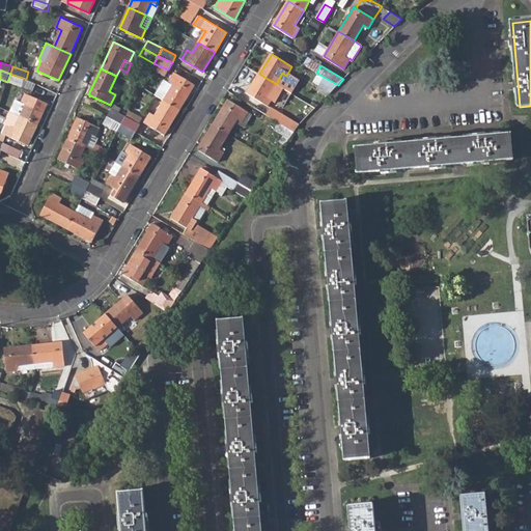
[(163,100),(179,110),(195,85),(174,73),(168,83),(172,85),(163,100)]
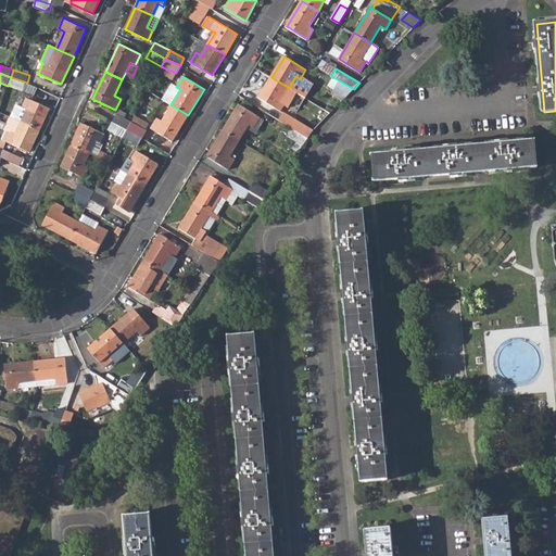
[(8,86),(24,91),(27,83),(11,77),(8,86)]
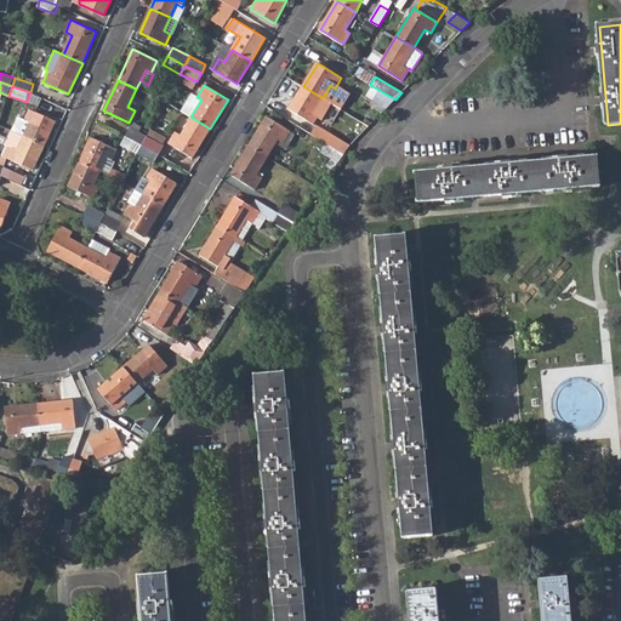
[(289,109),(313,124),(319,114),(314,110),(323,98),(303,86),(289,109)]
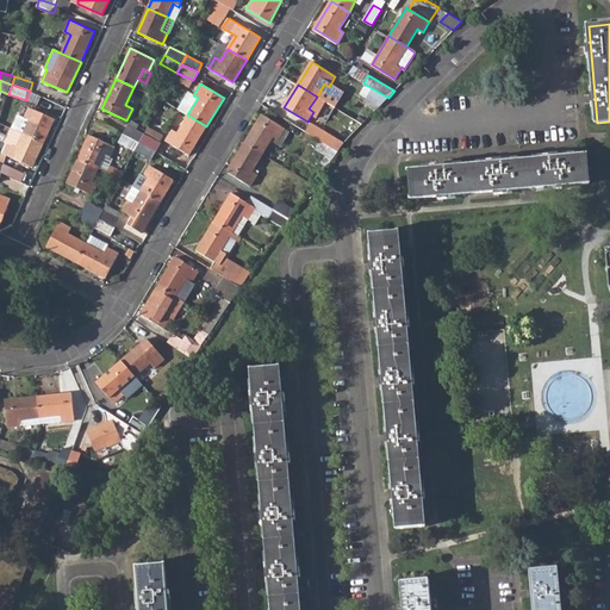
[(366,97),(380,106),(388,98),(372,88),(366,97)]
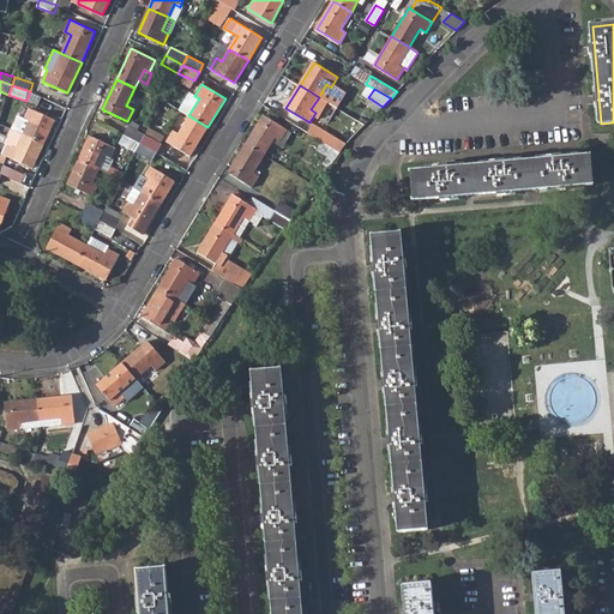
[(24,136),(43,144),(55,119),(30,108),(24,119),(30,121),(24,136)]
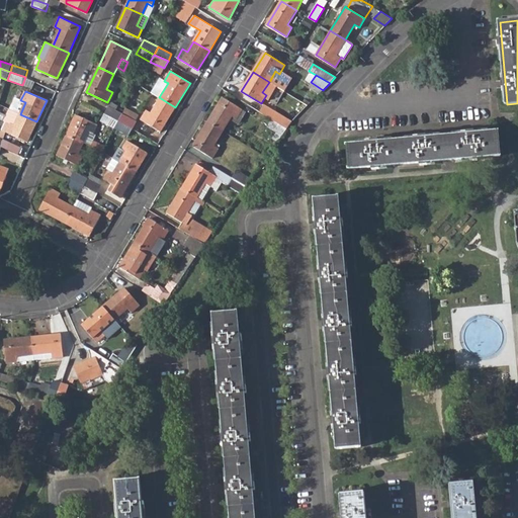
[(141,119),(160,131),(175,107),(159,97),(151,111),(146,109),(141,119)]
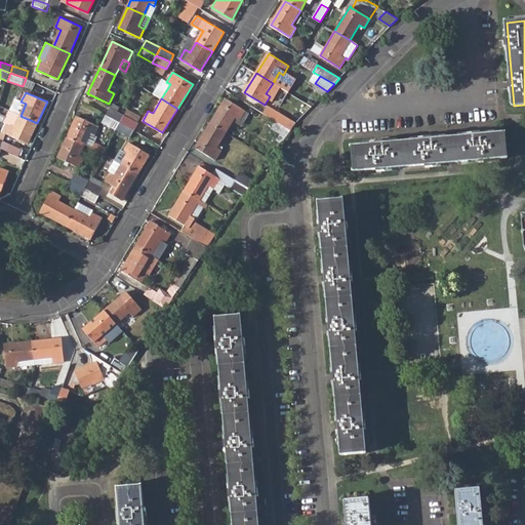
[(210,124),(226,133),(236,118),(240,121),(246,111),(226,98),(210,124)]
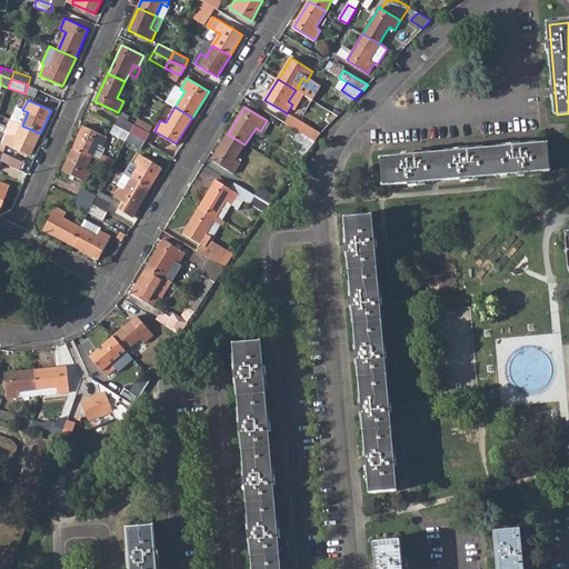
[(299,131),(316,141),(321,133),(291,116),(287,123),(299,131)]
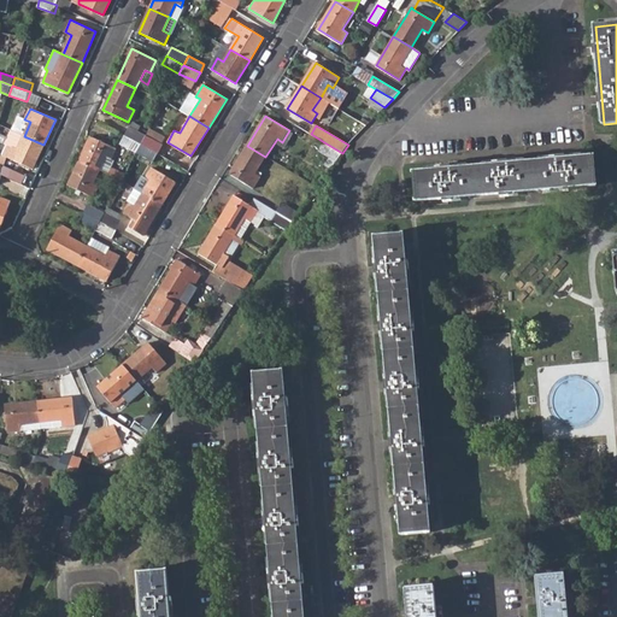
[(124,135),(141,145),(146,136),(129,127),(124,135)]
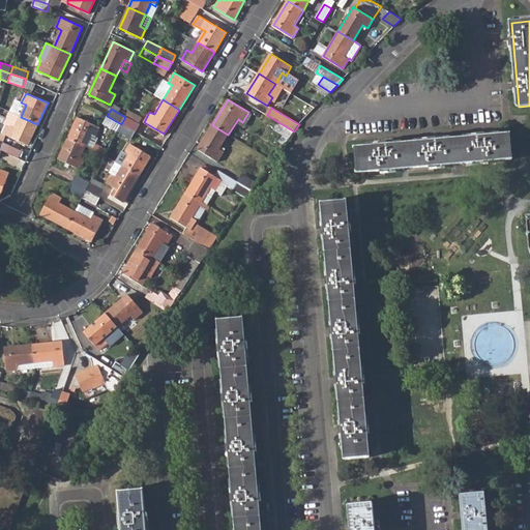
[(135,114),(128,111),(125,117),(121,124),(135,131),(139,124),(131,120),(134,115),(135,114)]
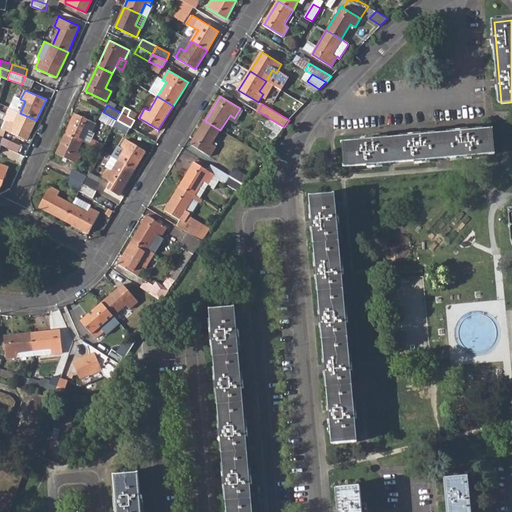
[(137,115),(129,111),(127,116),(134,120),(137,115)]
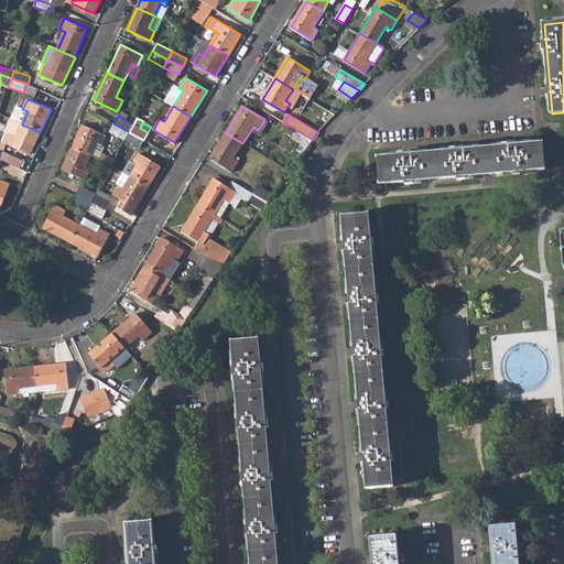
[(109,131),(125,140),(129,132),(114,123),(109,131)]
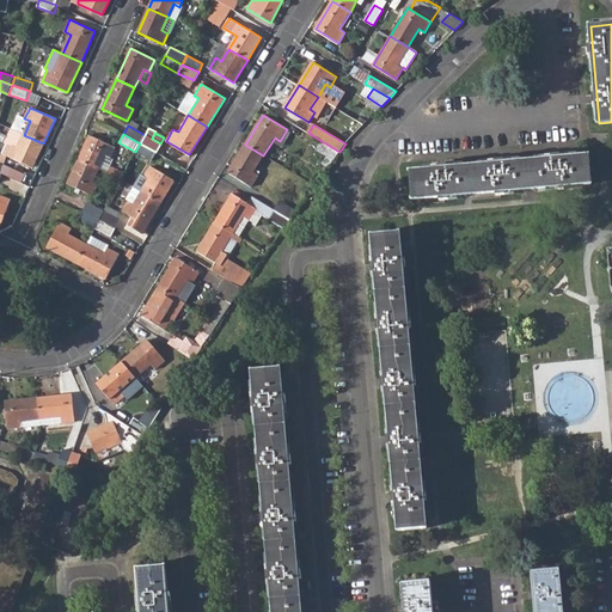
[(7,155),(32,167),(43,144),(24,135),(18,148),(12,145),(7,155)]
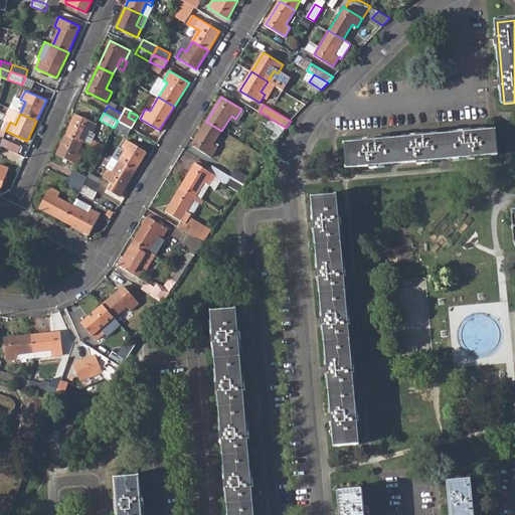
[(66,135),(82,143),(89,131),(93,133),(97,124),(75,115),(66,135)]
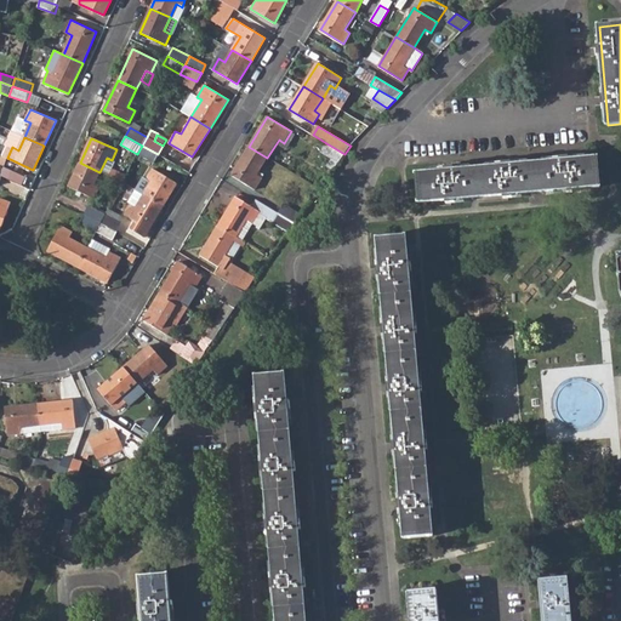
[(328,166),(332,170),(345,154),(326,143),(322,152),(332,158),(328,166)]
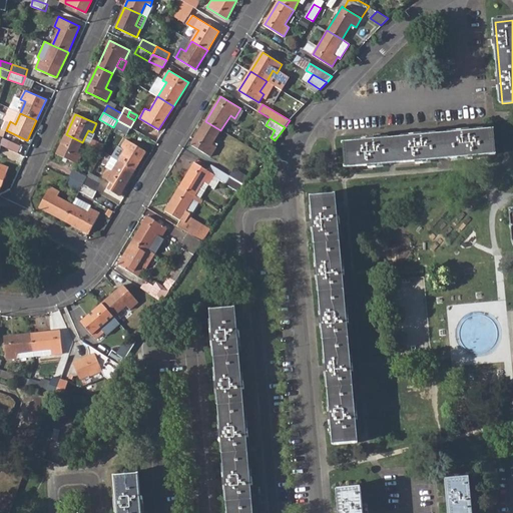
[(113,127),(127,134),(130,127),(117,120),(113,127)]
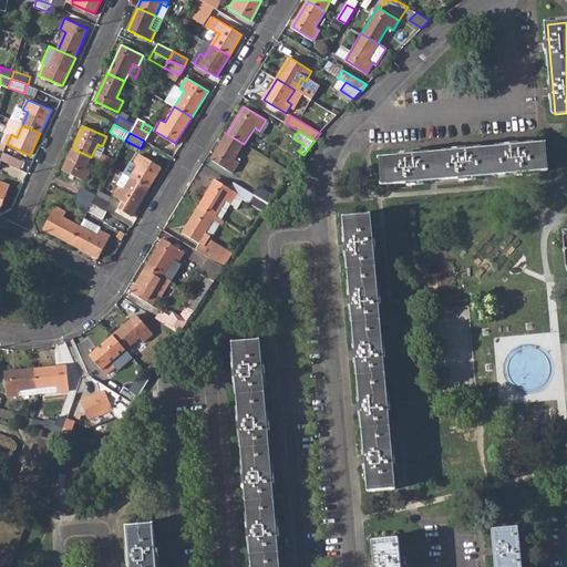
[(212,160),(234,173),(239,163),(235,160),(244,144),(227,134),(212,160)]
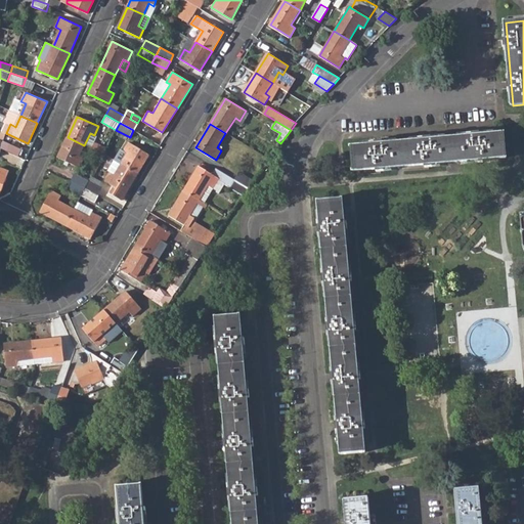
[(90,133),(84,145),(91,148),(94,142),(97,136),(94,135),(90,133)]
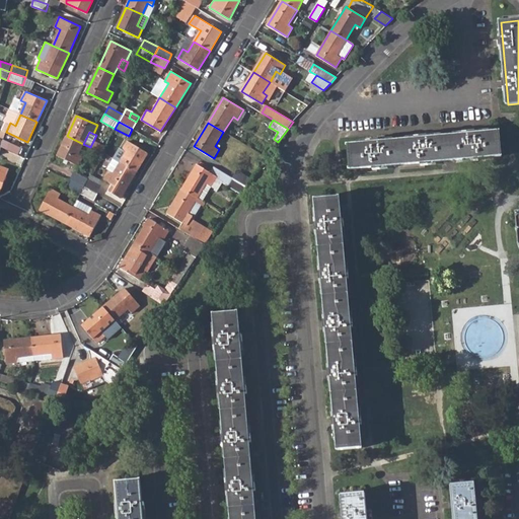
[(502,156),(500,132),(348,146),(350,169),(502,156)]
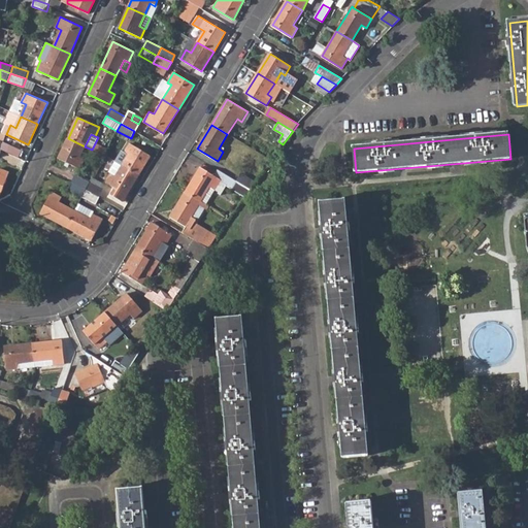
[(58,159),(80,169),(85,160),(79,157),(85,146),(68,138),(58,159)]
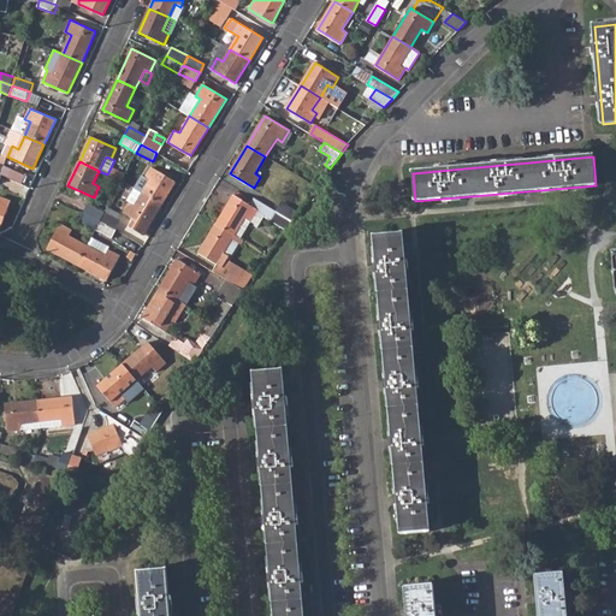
[(107,175),(122,181),(125,175),(111,167),(107,175)]
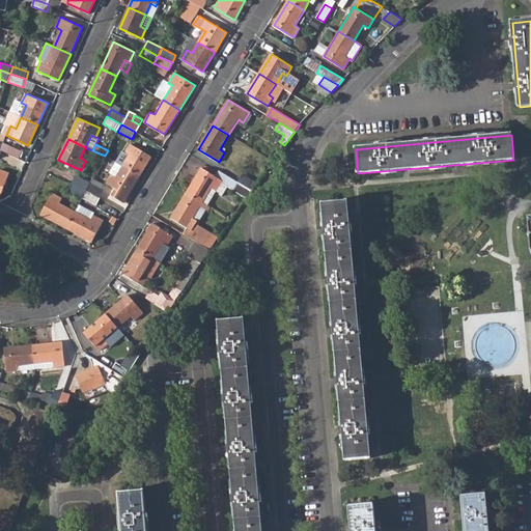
[(122,166),(139,175),(151,157),(130,144),(124,152),(129,156),(122,166)]
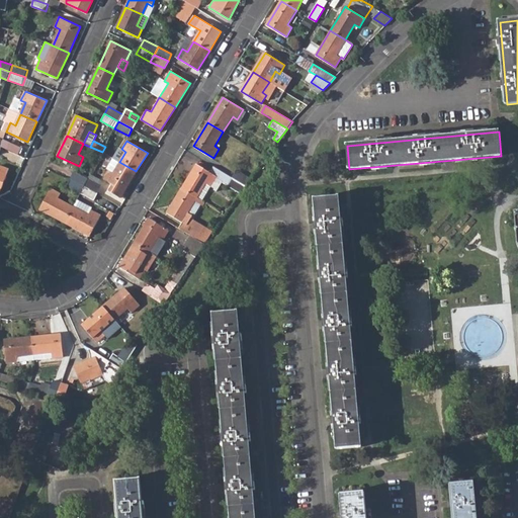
[(109,191),(120,197),(136,171),(119,162),(113,172),(109,170),(103,178),(113,184),(109,191)]
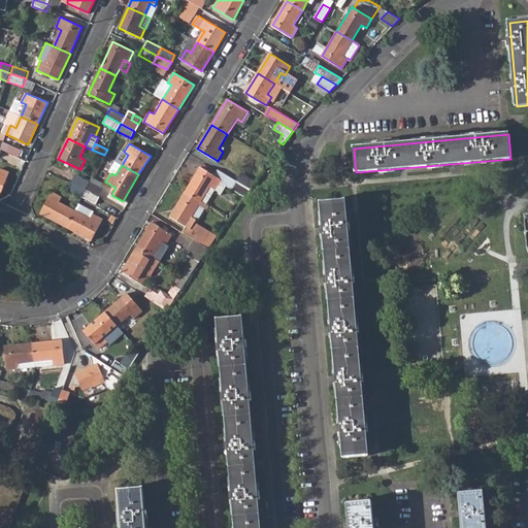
[(186,193),(201,202),(210,187),(215,190),(221,179),(201,168),(186,193)]
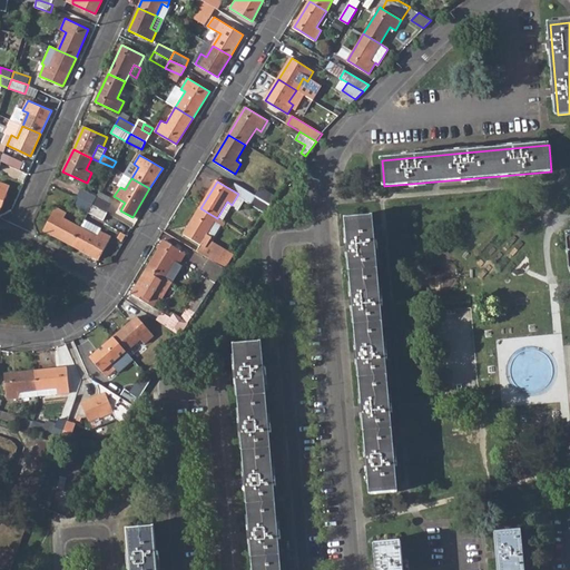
[(0,209),(1,210),(10,187),(0,183),(0,209)]
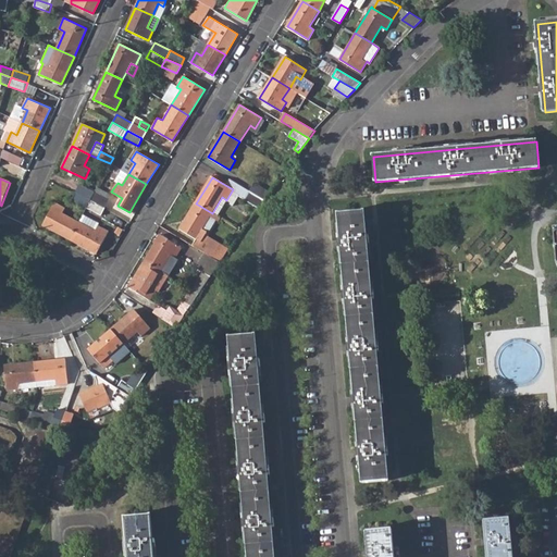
[(249,192),(263,200),(270,192),(255,183),(249,192)]
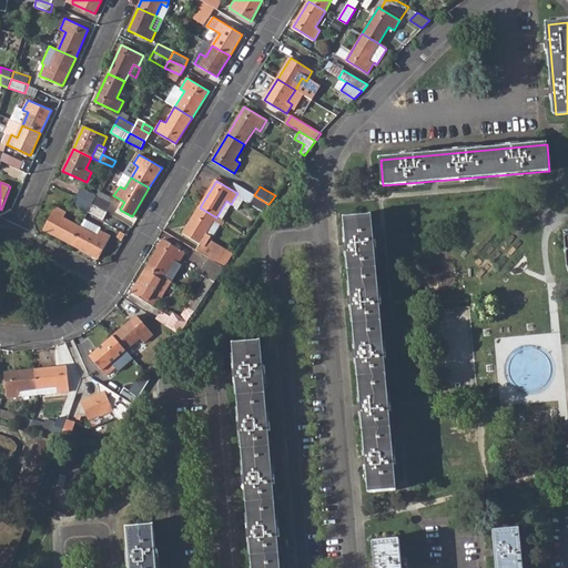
[(77,195),(92,204),(97,196),(81,188),(77,195)]
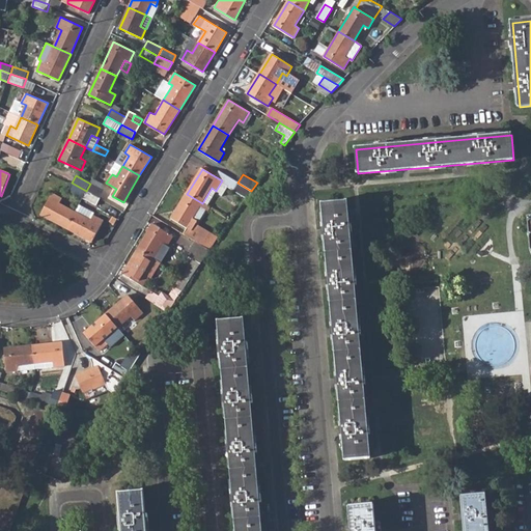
[(225,186),(246,198),(251,191),(238,183),(230,177),(225,186)]
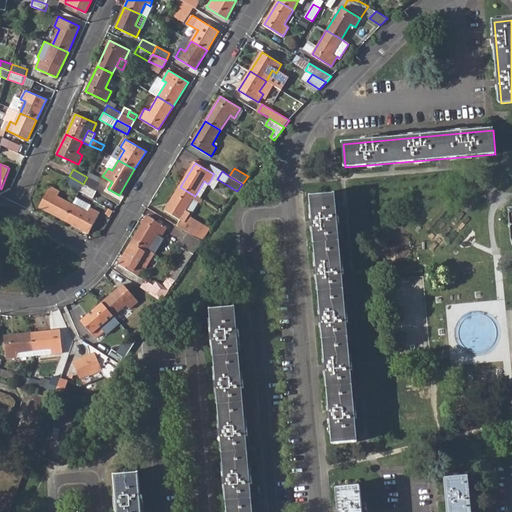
[(65,183),(79,191),(83,184),(69,176),(65,183)]
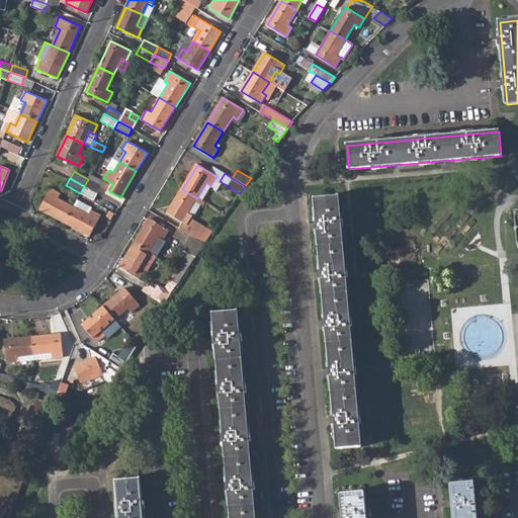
[(84,186),(97,192),(101,186),(88,179),(84,186)]
